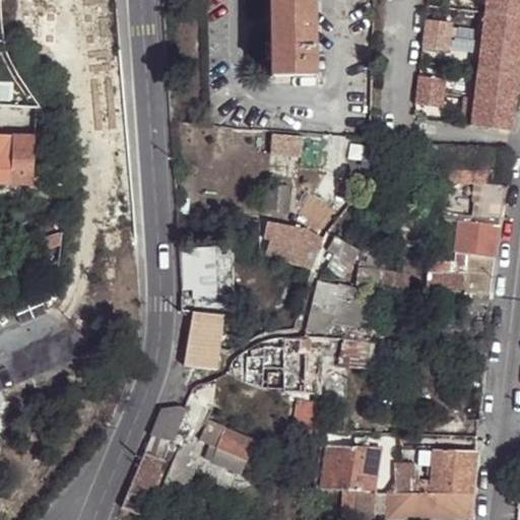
[(314,76),(313,0),(270,0),(271,25),(271,76),(314,76)]
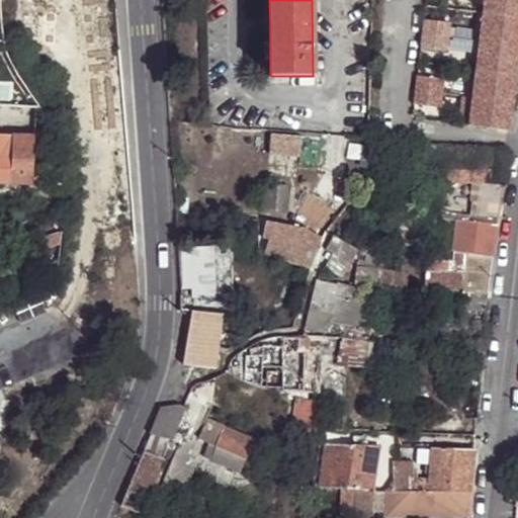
[(517,0),(483,0),(481,13),(517,17),(517,0)]
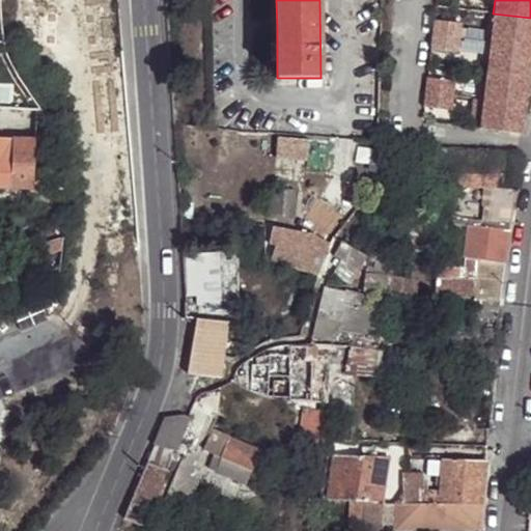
[(530,18),(493,14),(490,43),(530,47),(530,18)]
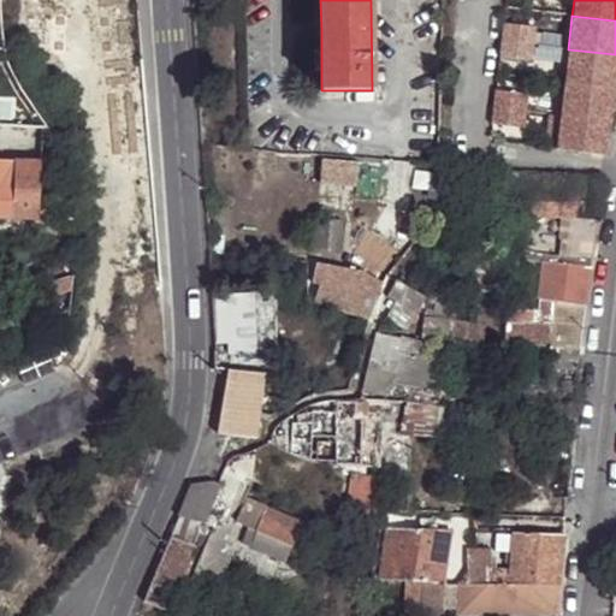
[(503,23),(501,40),(532,45),(534,27),(503,23)]
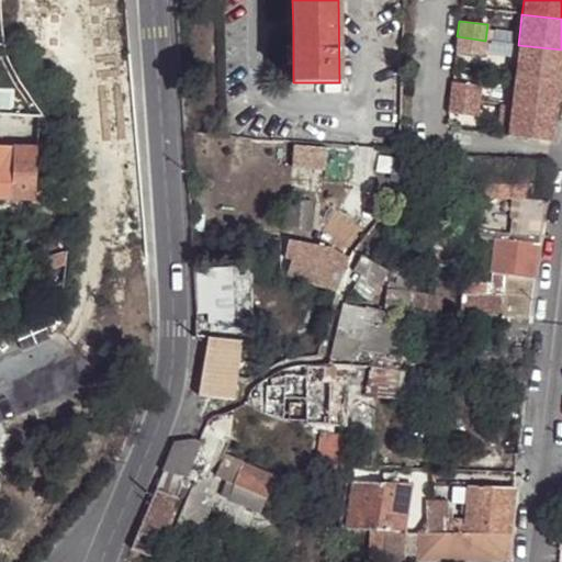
[(485,41),(457,36),(454,53),(483,56),(485,41)]
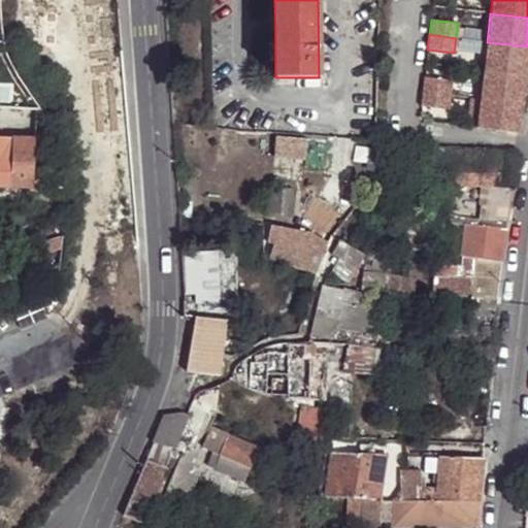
[(527,55),(527,46),(487,42),(483,71),(525,76),(527,55)]
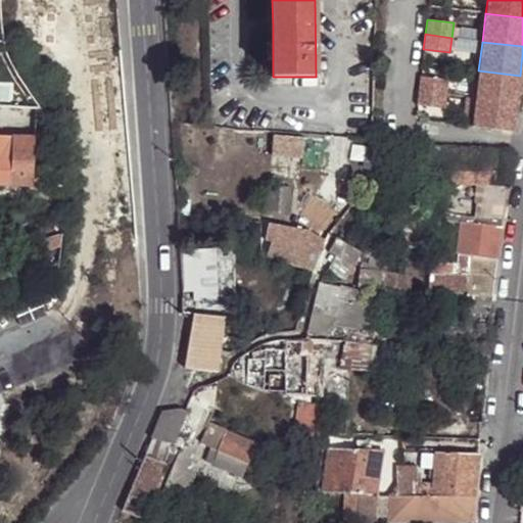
[(520,76),(478,70),(474,99),(517,104),(520,76)]
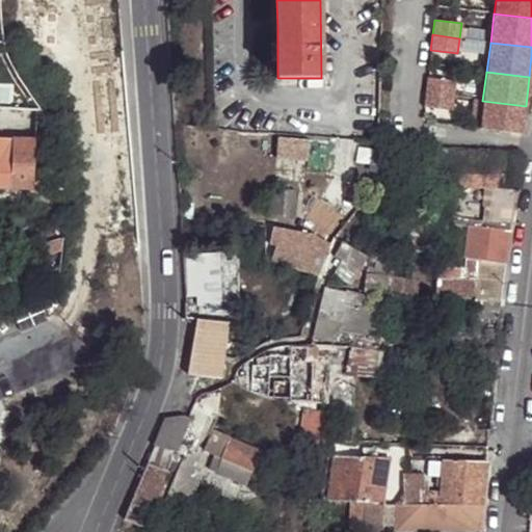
[(426,78),(424,92),(451,97),(453,82),(426,78)]
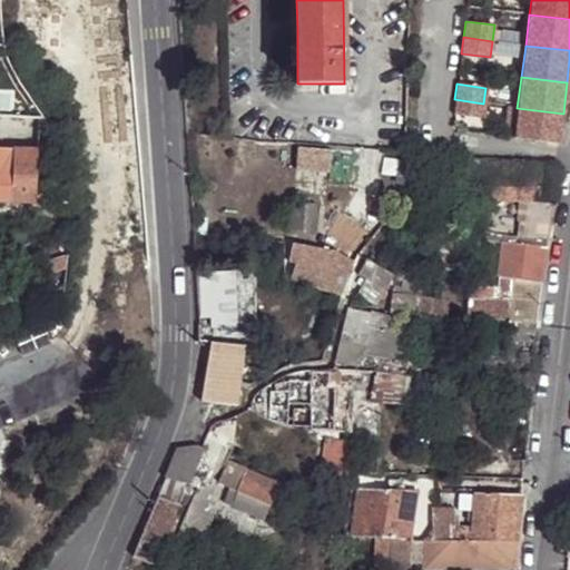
[(454,99),(453,115),(482,119),(483,104),(454,99)]
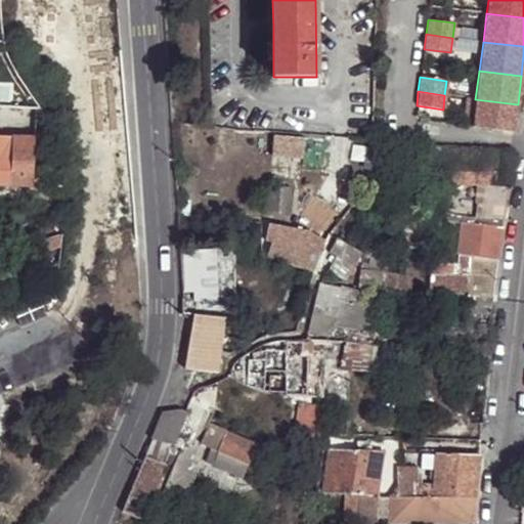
[(518,104),(475,99),(472,128),(514,133),(518,104)]
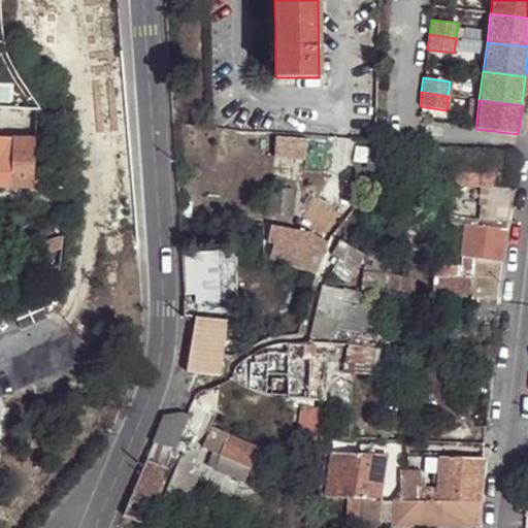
[(305,161),(306,140),(274,136),(272,158),(305,161)]
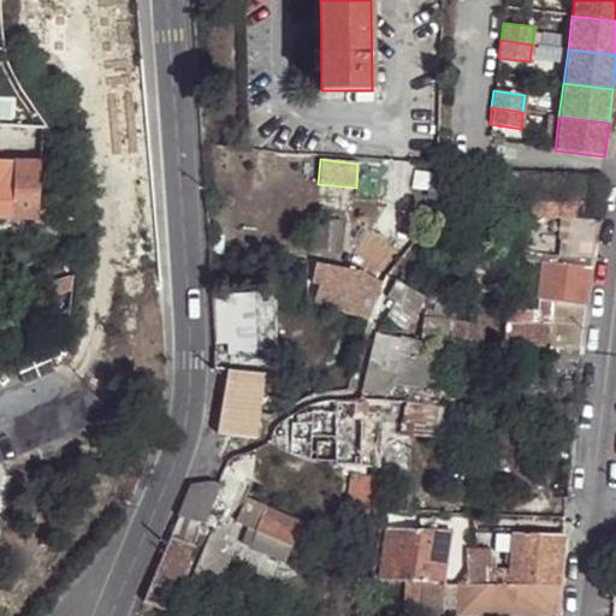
[(0,218),(37,220),(40,163),(0,160),(0,218)]
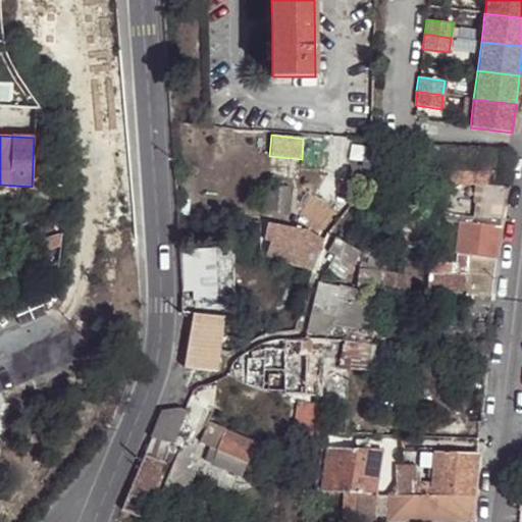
[(336,141),(307,138),(305,152),(335,155),(336,141)]
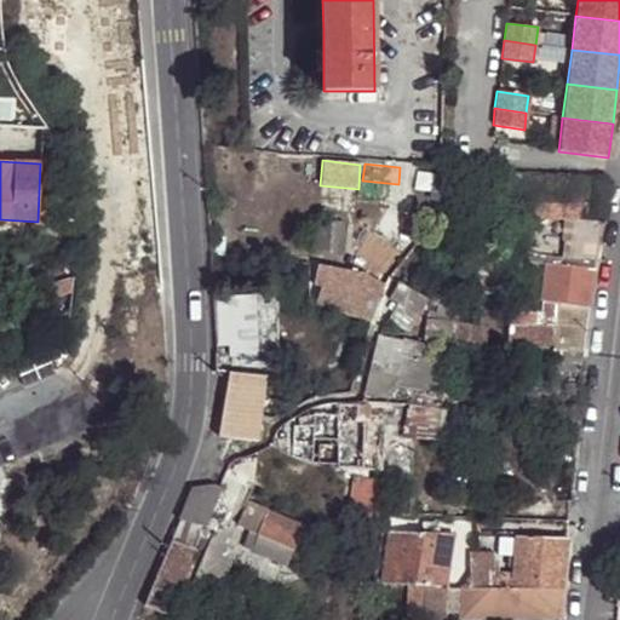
[(566,176),(537,173),(535,216),(563,220),(569,219),(566,256),(596,260),(601,222),(579,219),(580,190),(566,189),(566,176)]
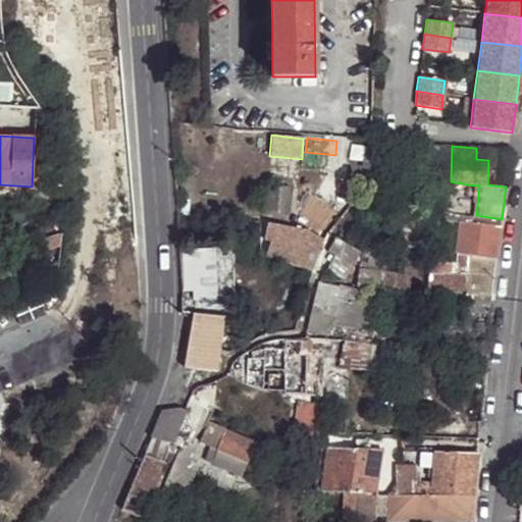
[(510,151),(484,149),(488,157),(509,162),(510,151)]
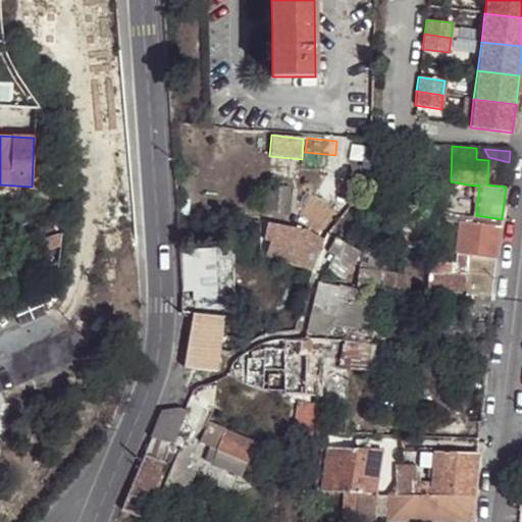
[(487,185),(506,187),(509,162),(488,157),(488,160),(487,185)]
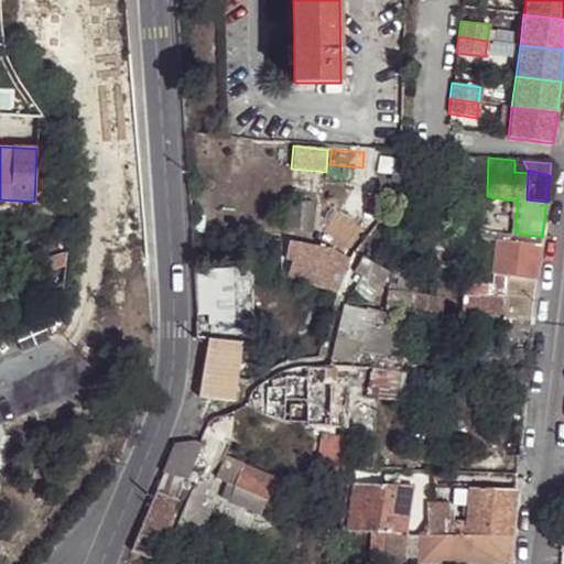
[(540,245),(498,240),(496,268),(473,266),(467,282),(465,294),(463,314),(505,315),(507,337),(528,337),(540,245)]
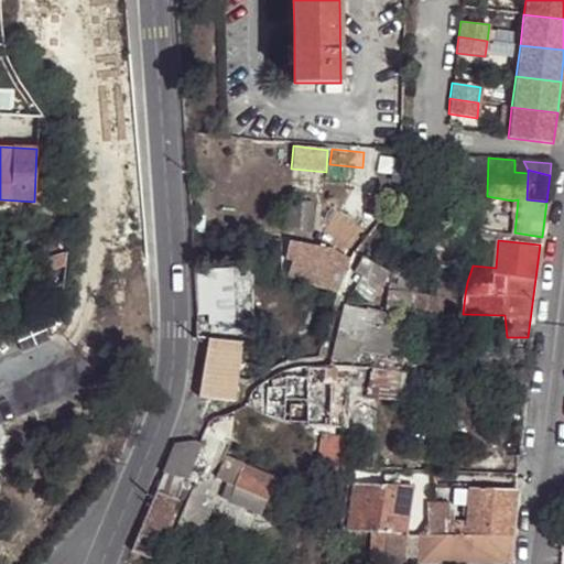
[(317,264),(325,267),(328,250),(328,248),(289,241),(285,261),(291,262),(289,278),(317,283),(320,277),(314,278),(317,264)]
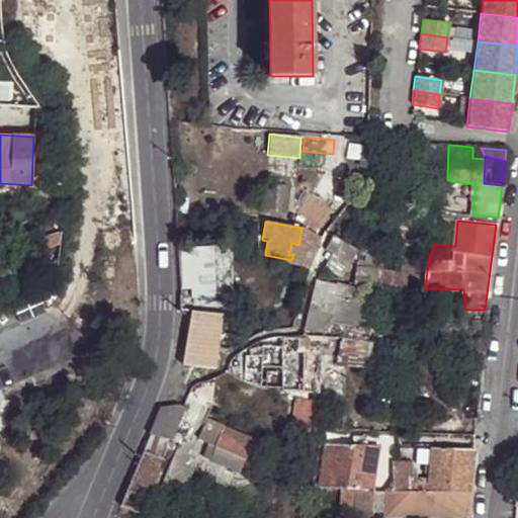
[(301,230),(298,245),(312,247),(318,235),(301,230)]
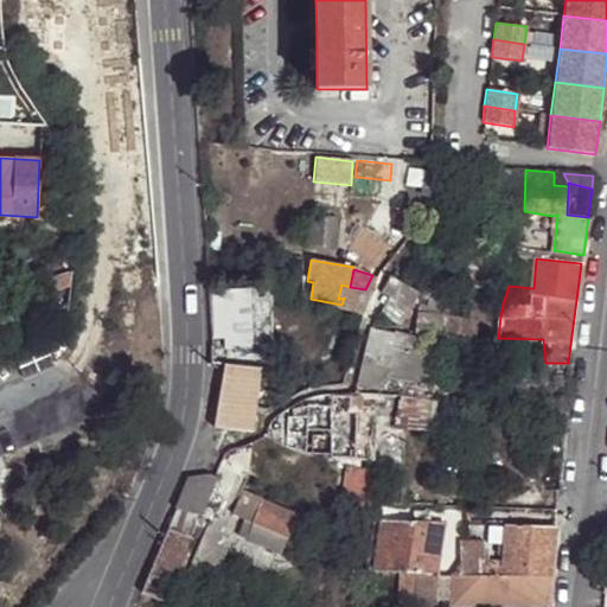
[(70,287),(71,272),(48,279),(53,293),(70,287)]
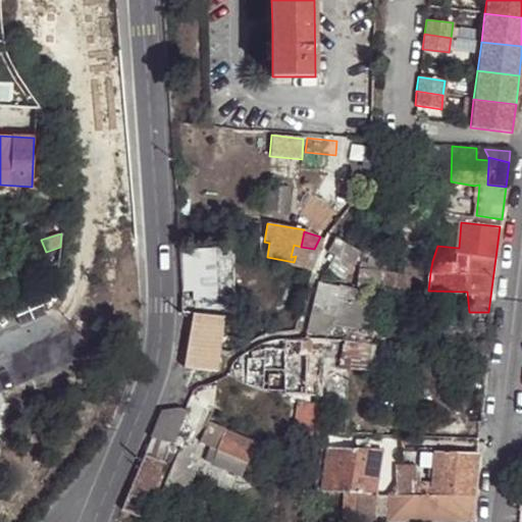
[(333,239),(326,253),(332,256),(341,242),(333,239)]
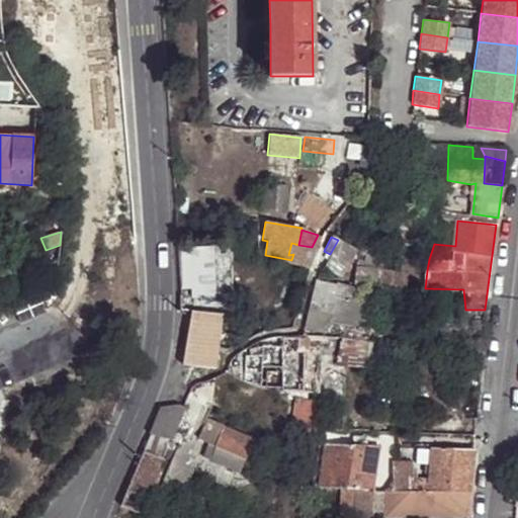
[(207,245),(188,246),(191,287),(192,306),(211,305),(209,265),(207,245)]
